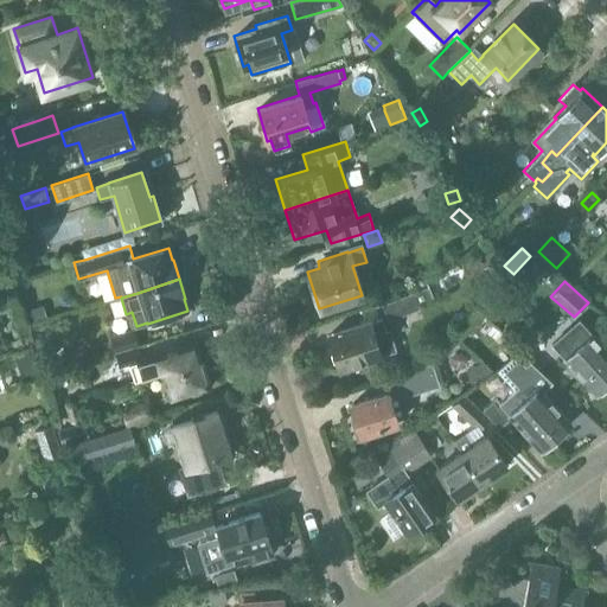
[(426,287),(382,305),(388,321),(420,308),(419,306),(432,301),(426,287)]
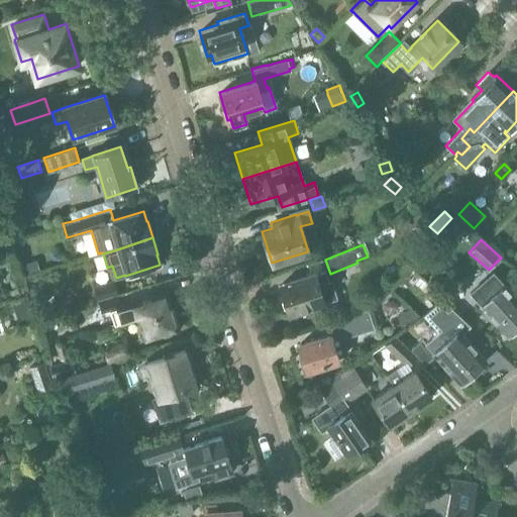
[(24,263),(27,274),(40,270),(37,259),(24,263)]
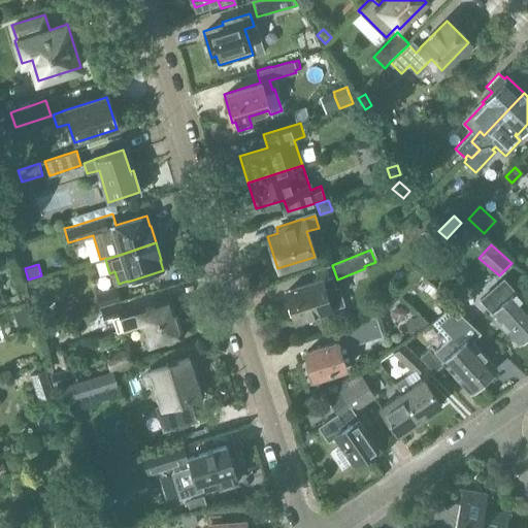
[(321,278),(285,291),(294,320),(330,308),(343,304),(337,286),(334,287),(331,276),(321,279),(321,278)]
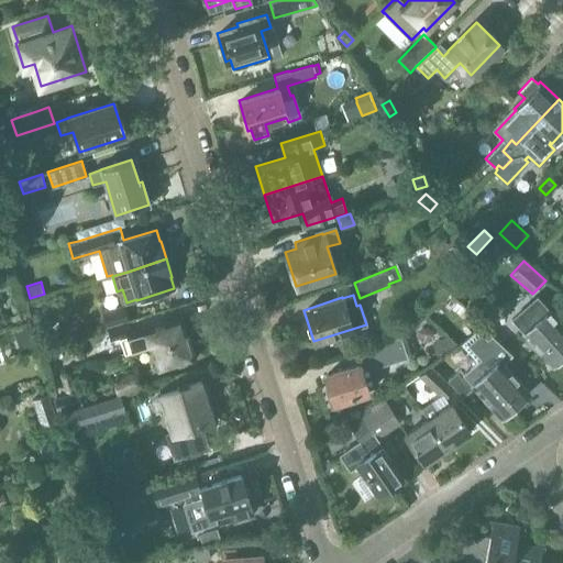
[(562,315),(559,319),(537,295),(510,319),(522,331),(521,332),(526,338),(526,341),(531,346),(534,346),(551,365),(562,353),(562,315)]
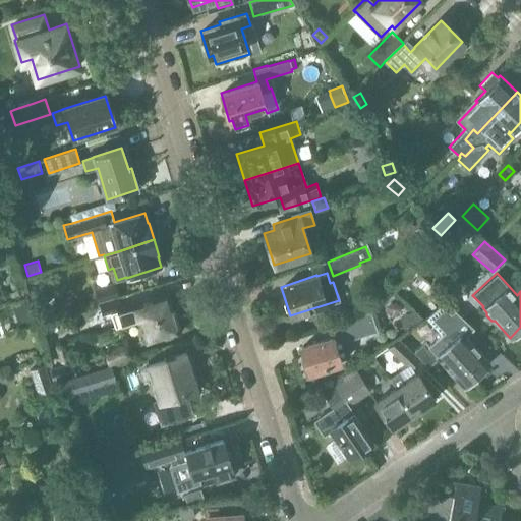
[(119,296),(115,283),(95,289),(99,302),(113,298),(119,296)]
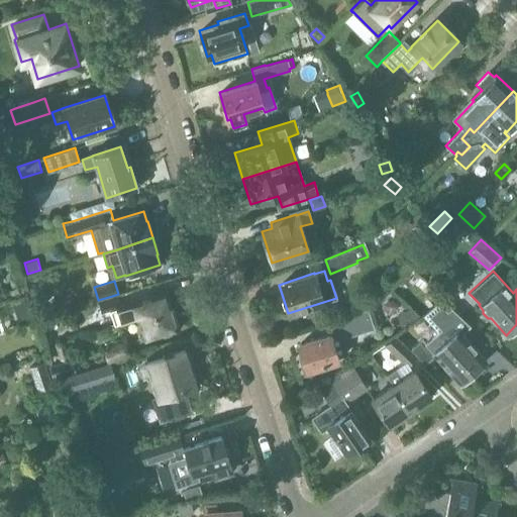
[(9,290),(9,291),(11,296),(19,294),(20,294),(18,287),(9,290)]
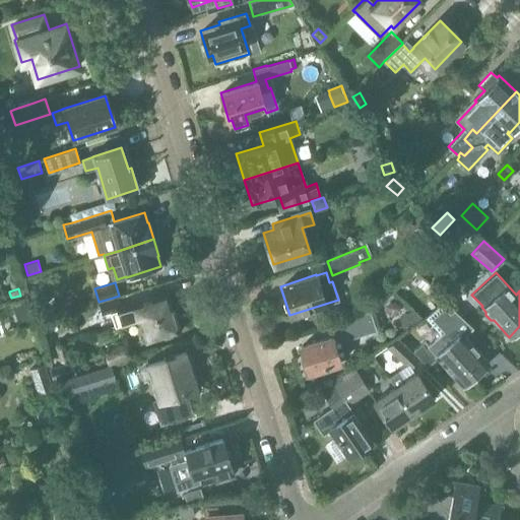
[(171,310),(165,293),(117,309),(109,312),(114,328),(137,320),(137,321),(171,310)]
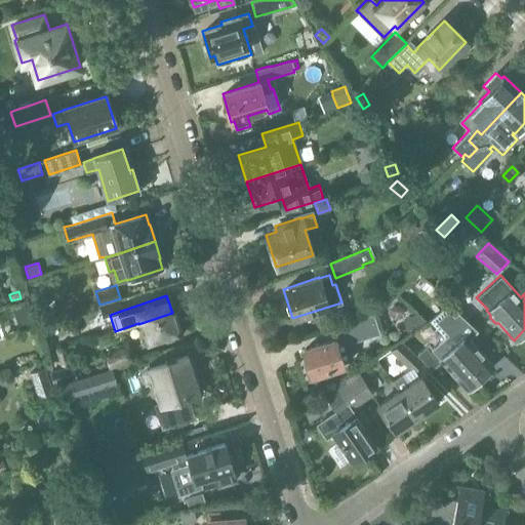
[(448,304),(430,320),(445,337),(480,376),(491,365),(469,339),(478,331),(458,312),(457,313),(448,304)]
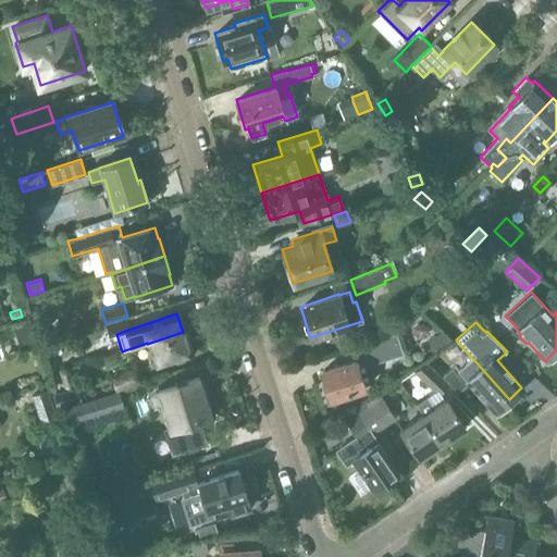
[(190,356),(183,332),(147,344),(155,367),(190,356)]
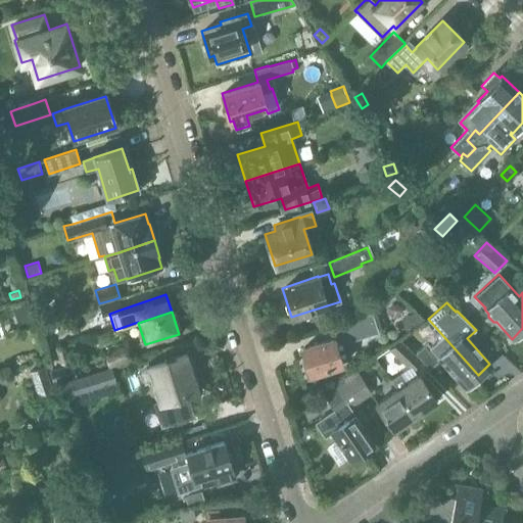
[(425,320),(417,312),(401,317),(407,332),(425,320)]
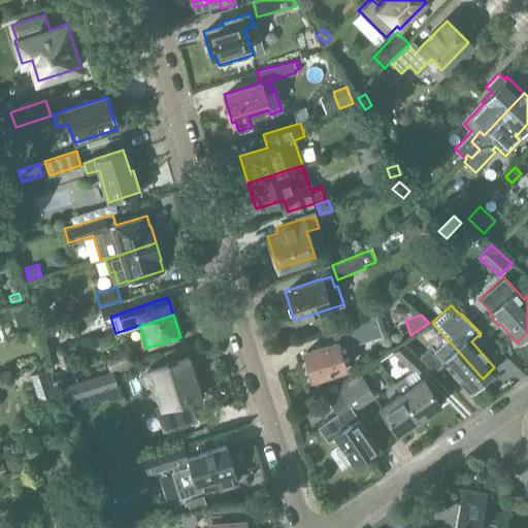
[(304,351),(307,361),(304,362),(309,381),(325,376),(324,373),(344,367),(344,366),(356,362),(351,345),(383,335),(375,316),(332,330),(335,341),(304,351)]
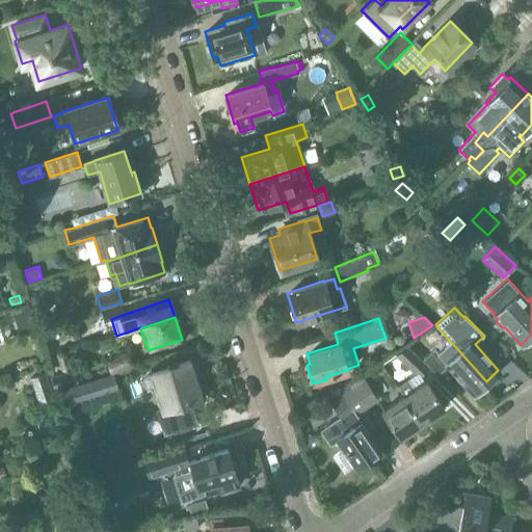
[(451,342),(439,352),(434,348),(423,360),(439,374),(447,366),(472,394),(486,381),(451,342)]
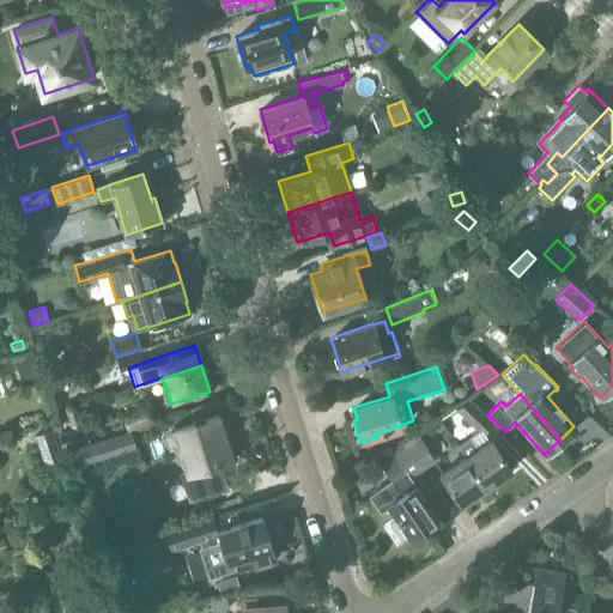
[(480,430),(484,435),(496,423),(469,399),(456,410),(478,431),(480,430)]
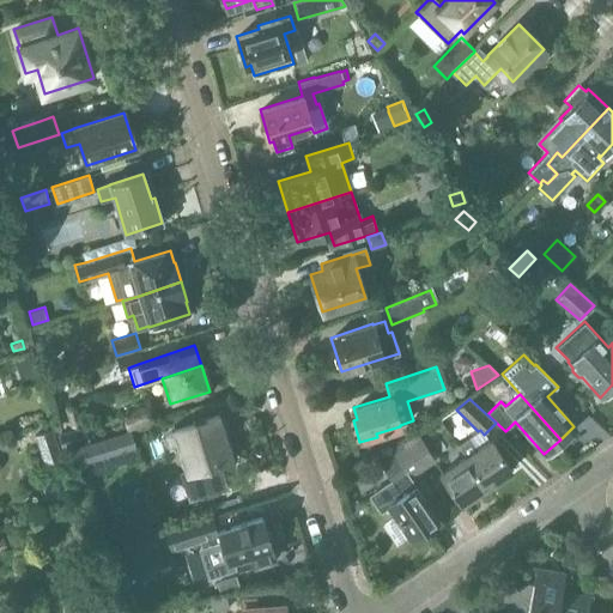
[(76,406),(66,408),(72,429),(82,426),(76,406)]
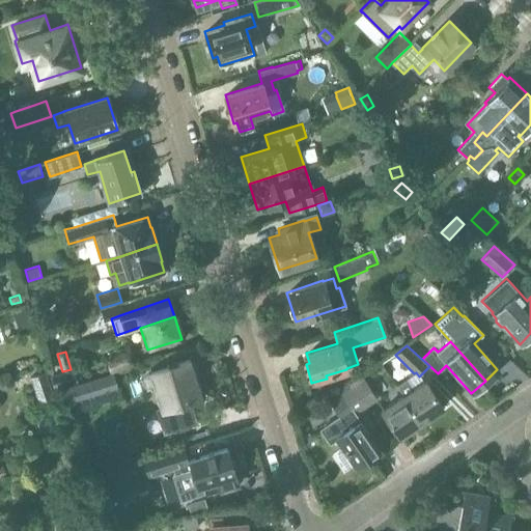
[(111,371),(116,370),(133,365),(128,352),(107,358),(111,371)]
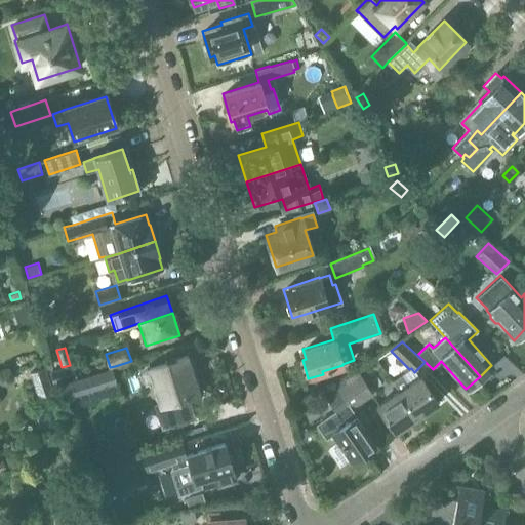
[(194,417),(187,396),(199,392),(187,354),(148,367),(160,404),(155,406),(162,428),(194,417)]
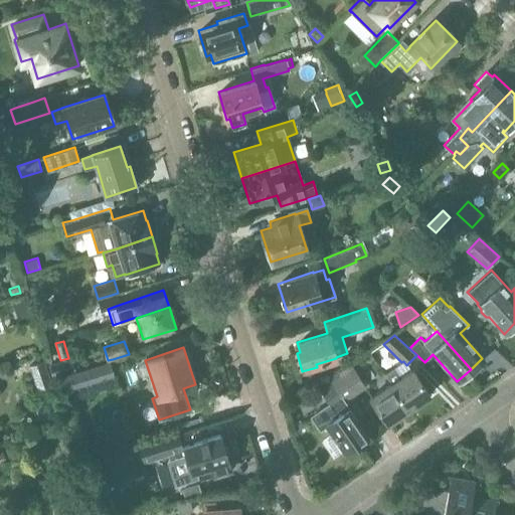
[(49,373),(44,357),(31,361),(36,377),(49,373)]
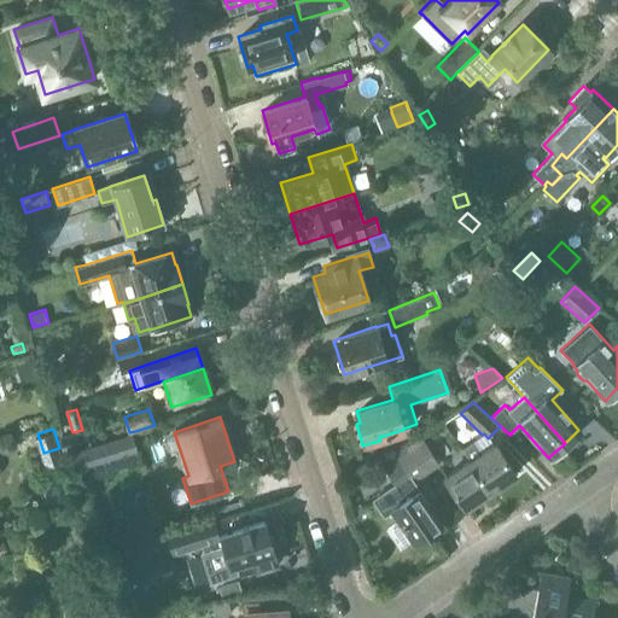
[(85,430),(59,437),(64,454),(66,453),(79,449),(80,448),(89,445),(85,430)]
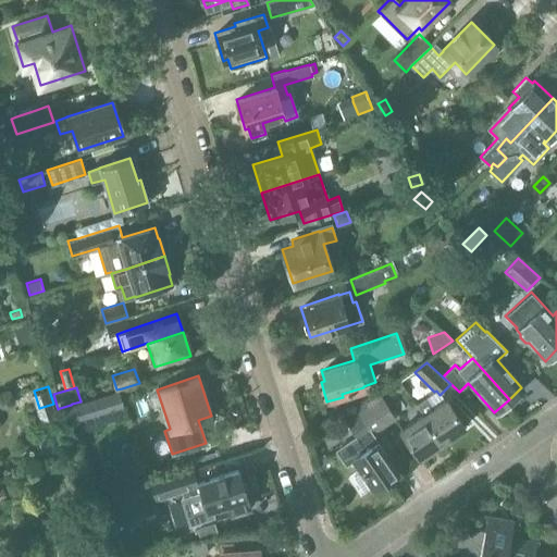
[(99,412),(127,404),(122,390),(83,404),(82,401),(81,401),(72,404),(71,405),(75,416),(98,408),(99,412)]
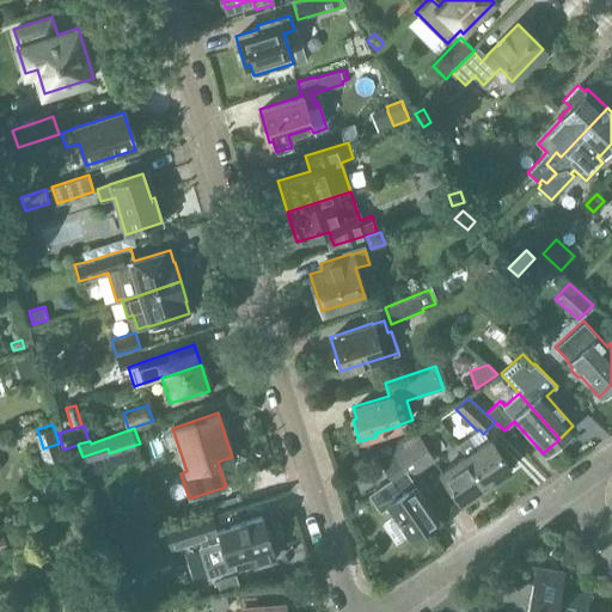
[(403,446),(421,469),(433,460),(416,434),(402,444),(403,446)]
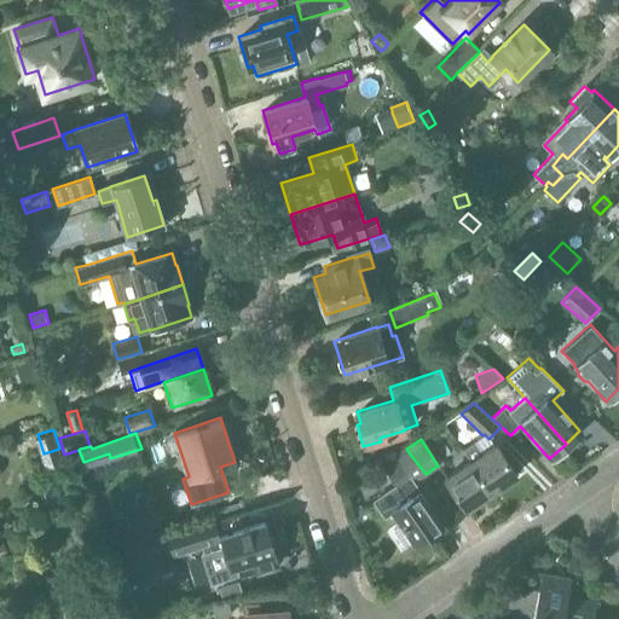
[(484,452),(475,440),(464,449),(493,492),(515,476),(496,444),(484,452)]
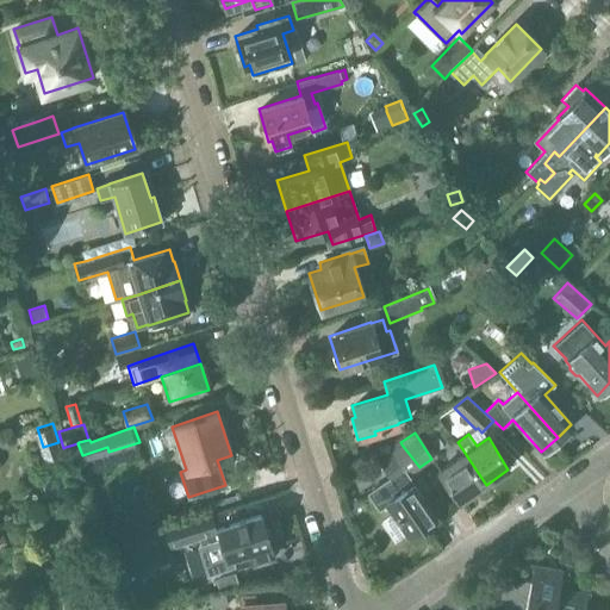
[(456,442),(464,454),(439,472),(460,503),(486,485),(458,442),(456,442)]
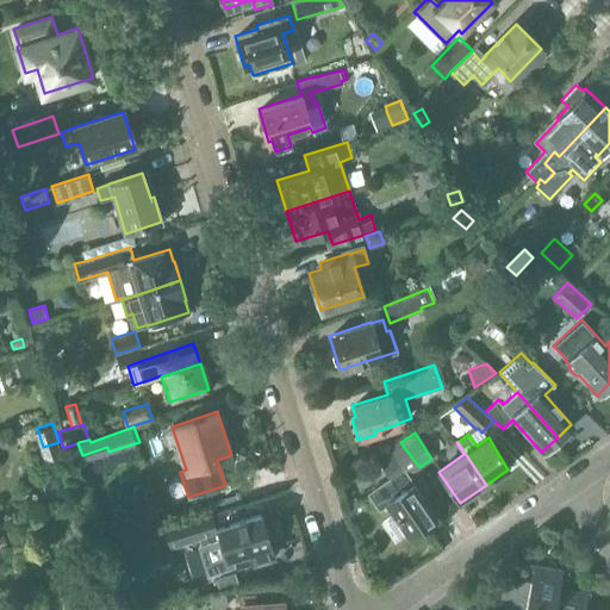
[(419,467),(402,444),(379,460),(390,478),(368,493),(379,510),(387,505),(408,537),(436,518),(408,475),(419,467)]
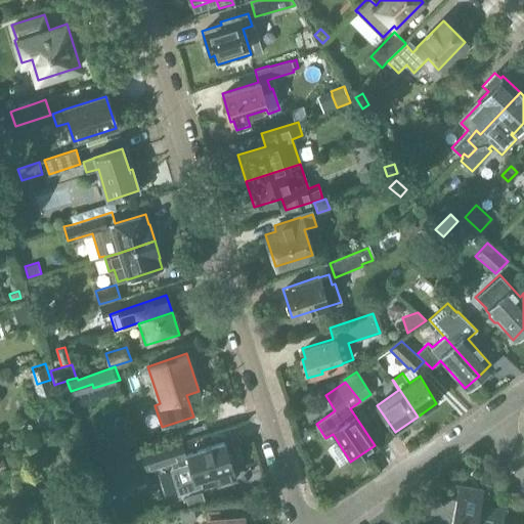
[(186,454),(185,454),(181,440),(140,453),(146,470),(170,463),(172,468),(170,468),(178,493),(200,486),(198,479),(214,474),(217,484),(232,479),(228,469),(231,469),(223,442),(186,453),(186,454)]
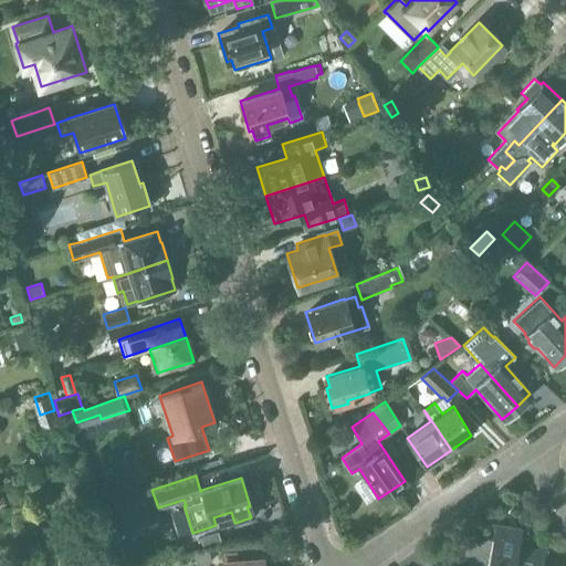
[(513,565),(517,545),(521,530),(494,525),(492,536),(489,535),(478,543),(475,538),(460,549),(471,565),(513,565)]
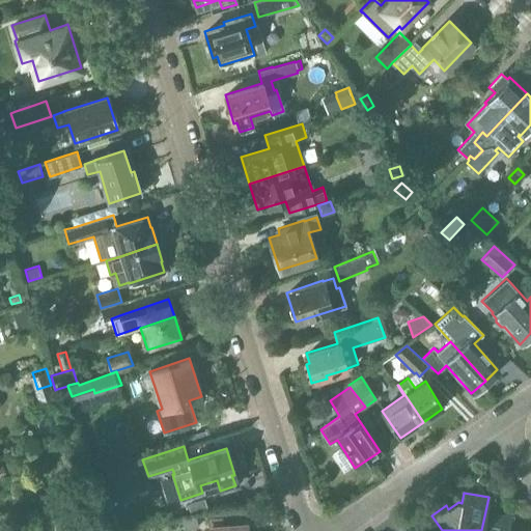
[(208,511),(204,499),(188,504),(192,516),(208,511)]
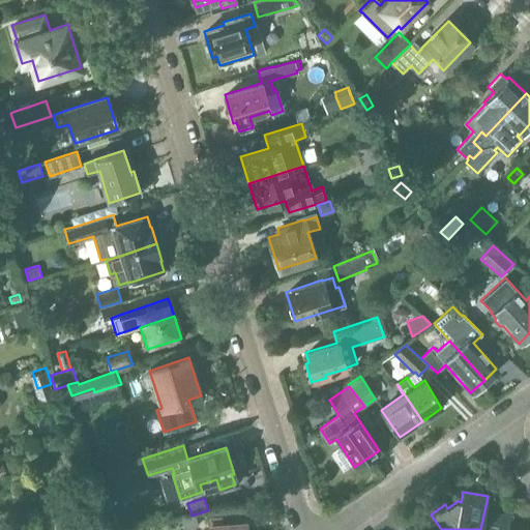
[(484,510),(480,529),(514,529),(512,527),(507,526),(509,516),(484,510)]
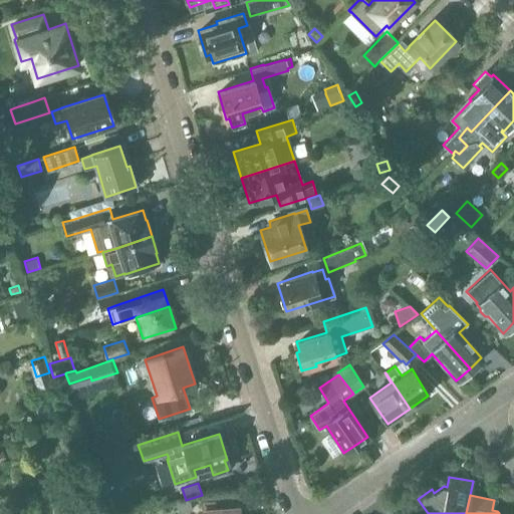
[(180,513),(192,511),(190,500),(177,503),(180,513)]
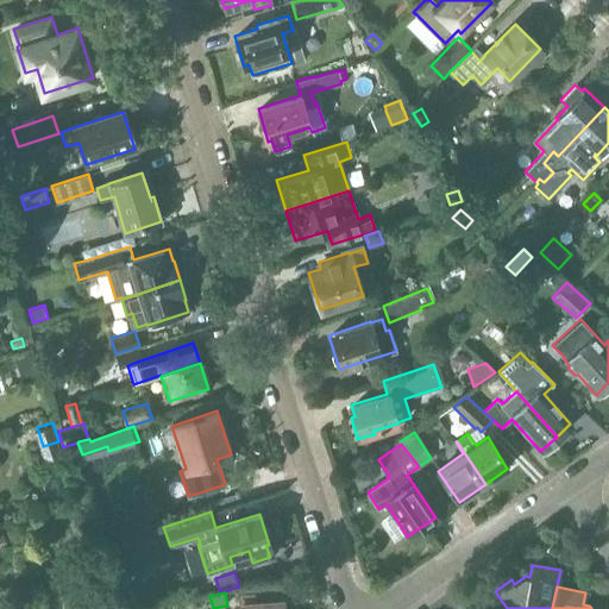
[(282,608),(282,602),(255,604),(253,594),(238,595),(239,608),(282,608)]
